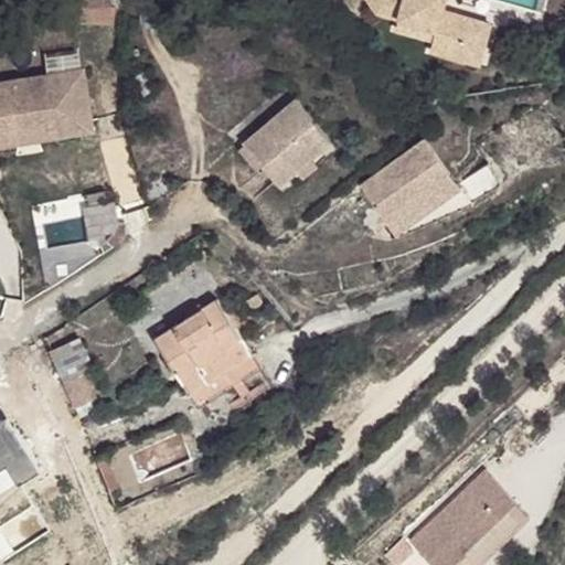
[(98,0),(71,0),(70,19),(97,20),(98,0)]
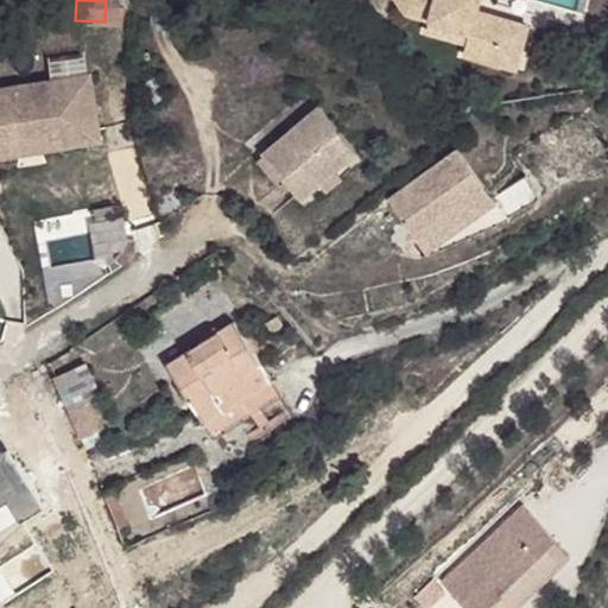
[(397,0),(406,13),(431,20),(473,32),(469,45),(467,51),(518,67),(530,26),(479,11),(482,0),(397,0)]
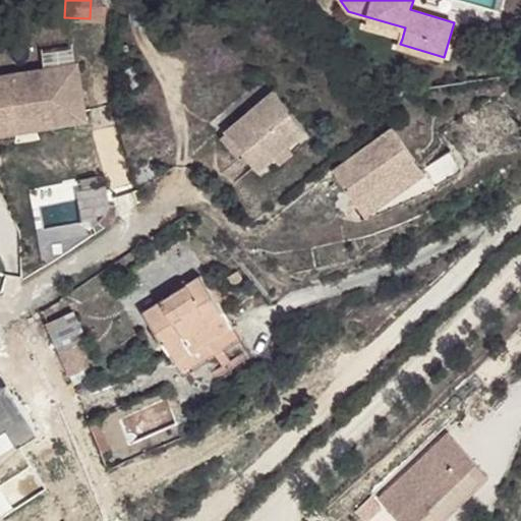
[(405,27),(369,17),(366,27),(402,39),(405,27)]
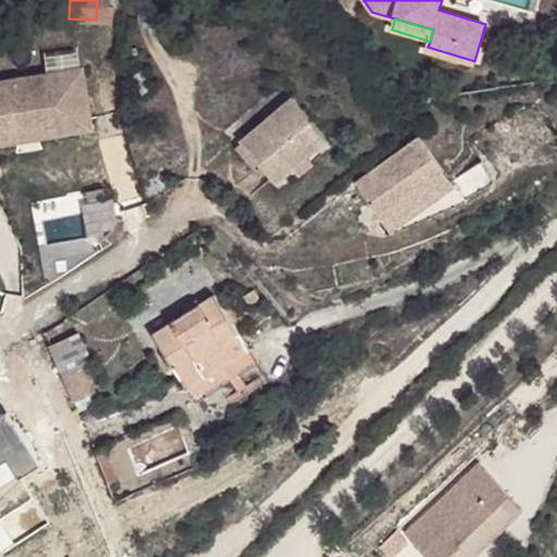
[(0,126),(48,123),(49,138),(87,135),(83,86),(48,89),(47,75),(3,79),(4,90),(0,90),(0,126)]
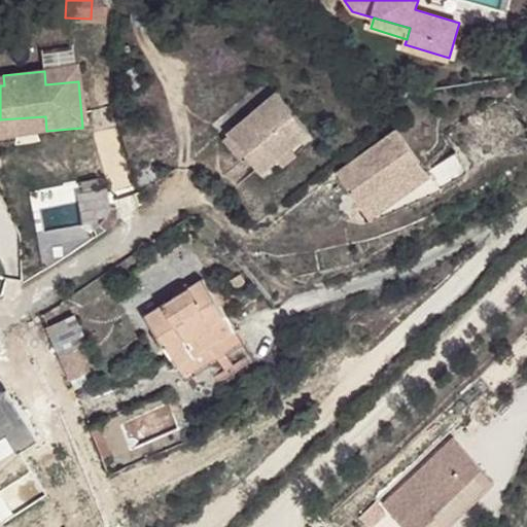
[(276,91),(229,131),(245,151),(261,170),(278,156),(289,146),(309,131),(276,91)]
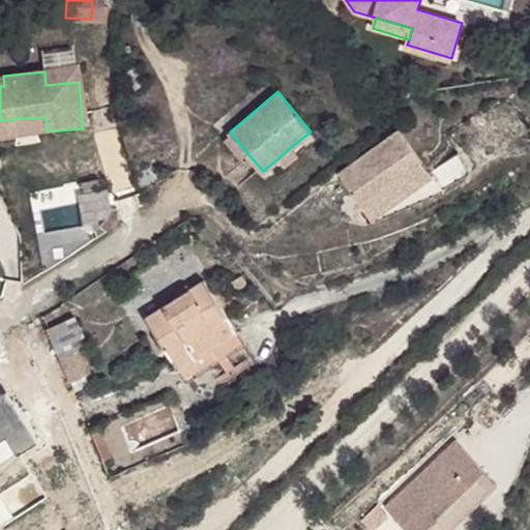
[(0,120),(0,136),(47,131),(46,117),(0,120)]
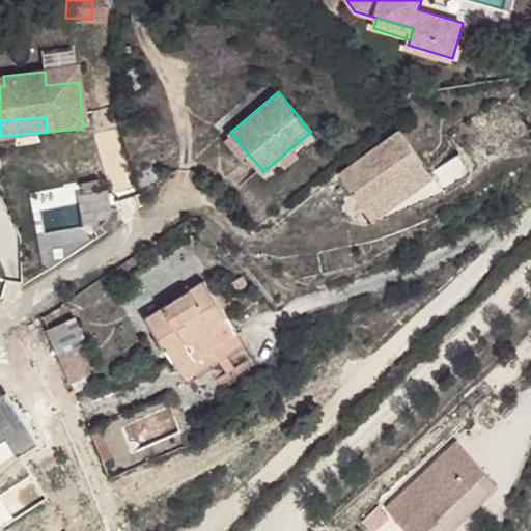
[(444,193),(470,172),(455,154),(429,174),(395,129),(336,173),(370,218),(444,193)]
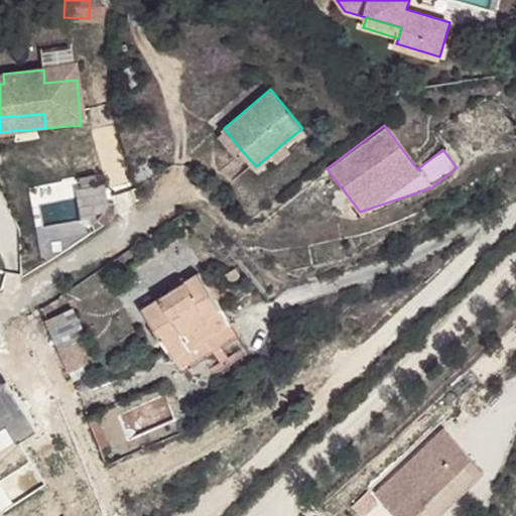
[(240,148),(224,128),(218,132),(235,152),(240,148)]
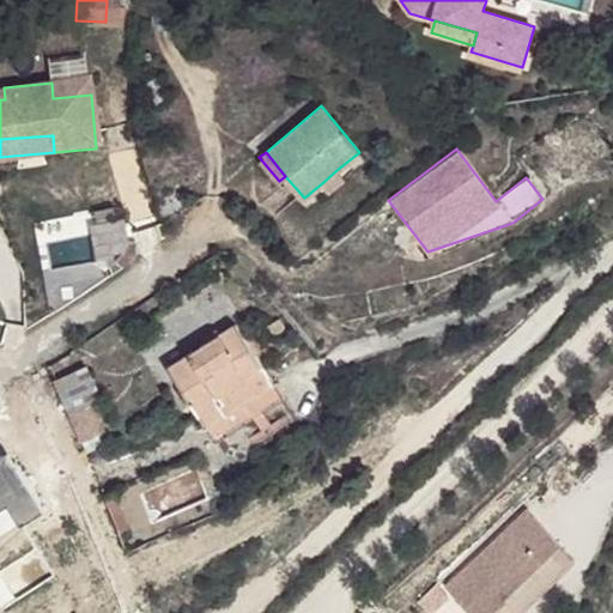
[(337,170),(323,182),(331,190),(345,181),(337,170)]
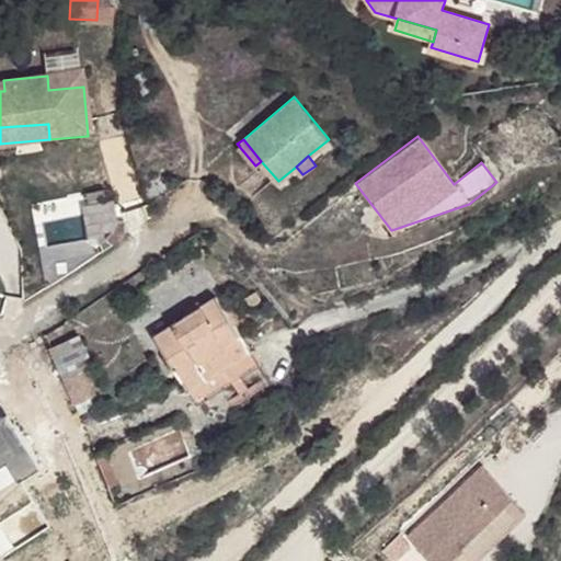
[(264,368),(220,298),(158,338),(190,388),(202,407),(264,368)]
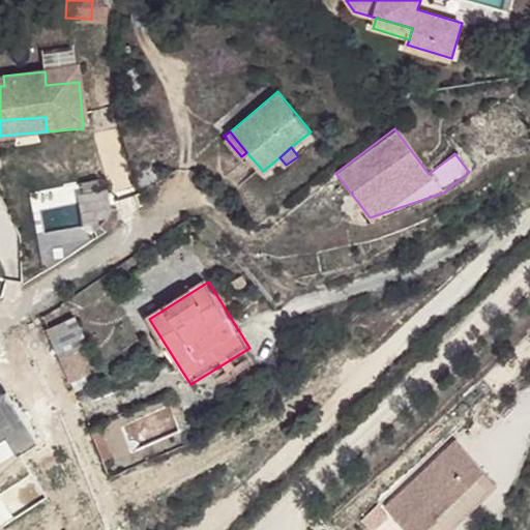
[(76,317),(48,329),(57,352),(65,349),(80,343),(86,340),(76,317)]
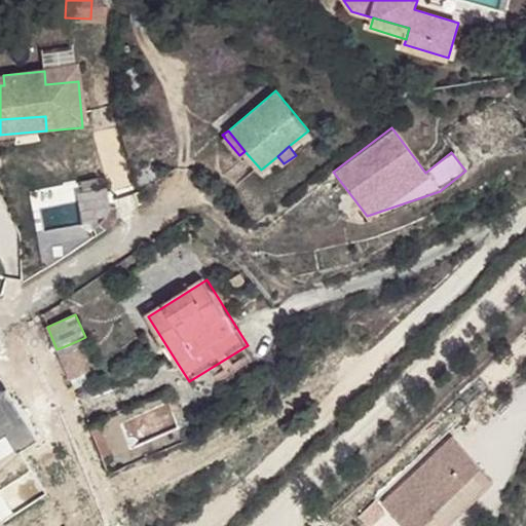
[(79,340),(65,346),(77,374),(91,368),(79,340)]
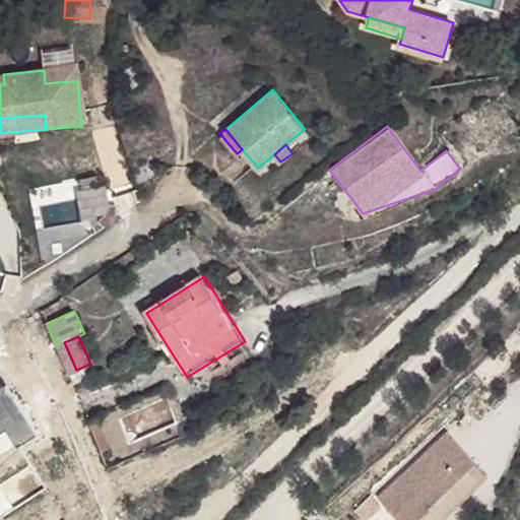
[(111,446),(100,416),(91,419),(104,448),(111,446)]
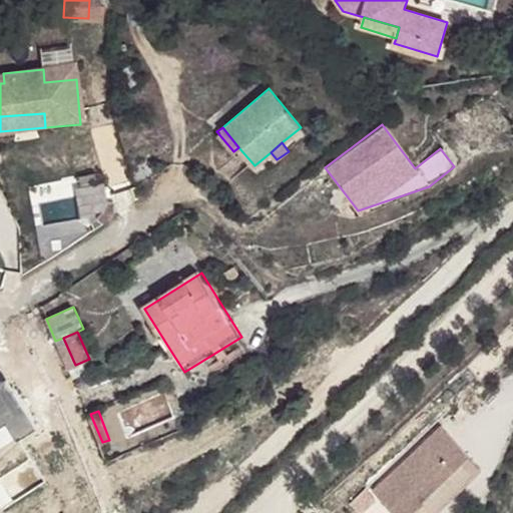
[(90,414),(73,421),(85,449),(102,442),(90,414)]
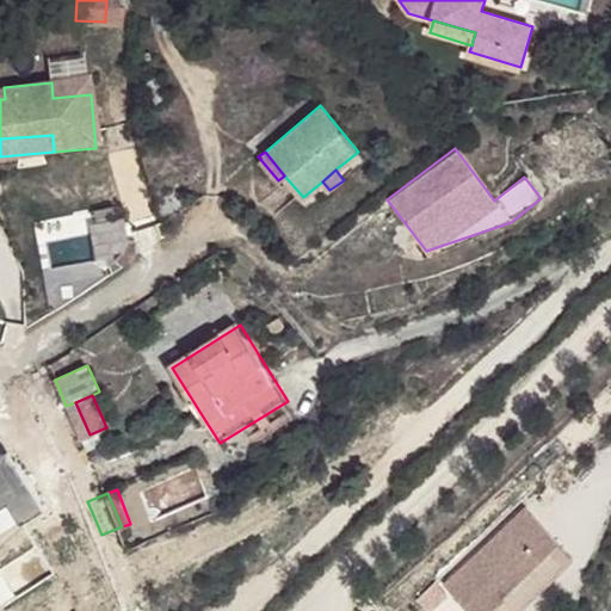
[(466,606),(543,532),(531,518),(454,593),(466,606)]
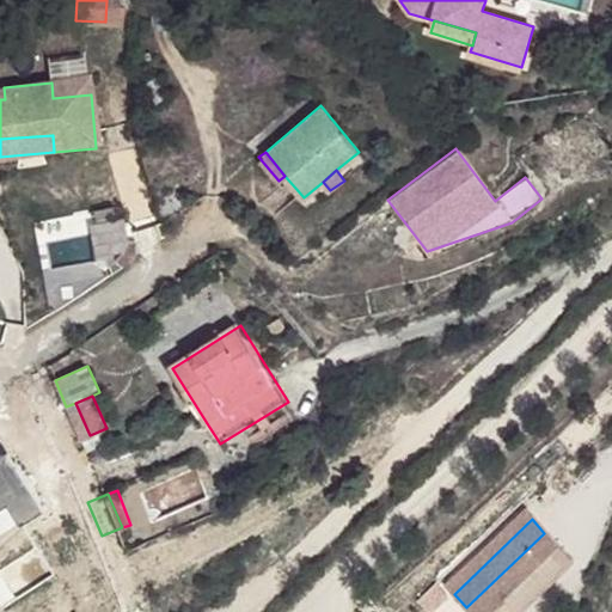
[(466,607),(471,611),(490,611),(507,598),(519,611),(570,561),(544,533),(466,607)]
